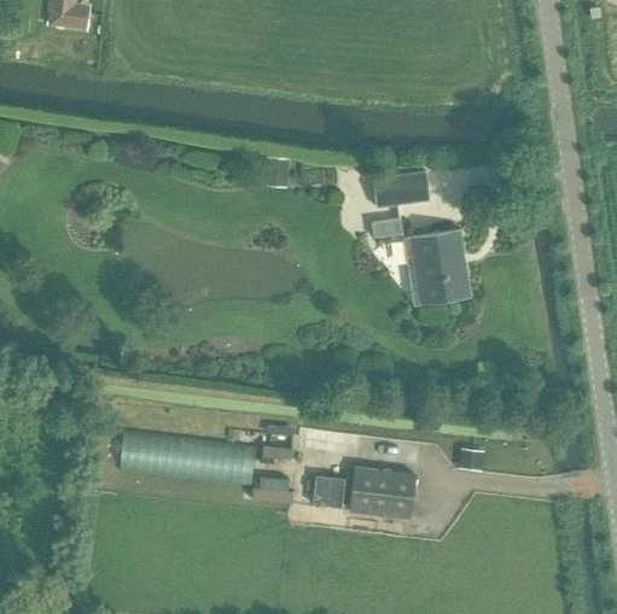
[(50,0),(47,23),(88,28),(92,4),(76,1),(76,0),(50,0)]
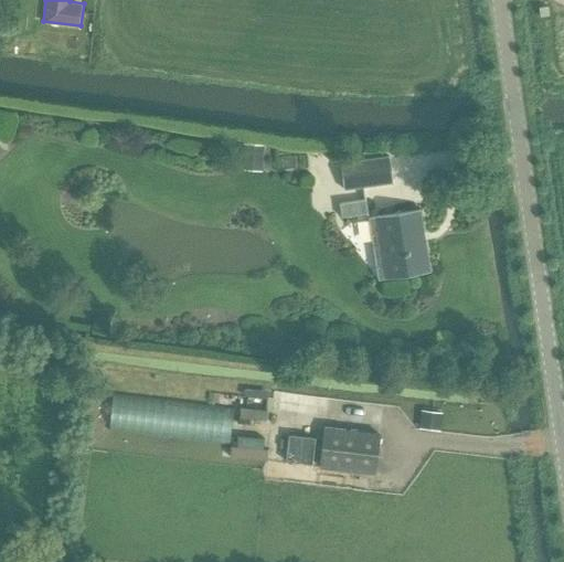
[(244,160),(259,161),(262,144),(246,142),(244,160)]
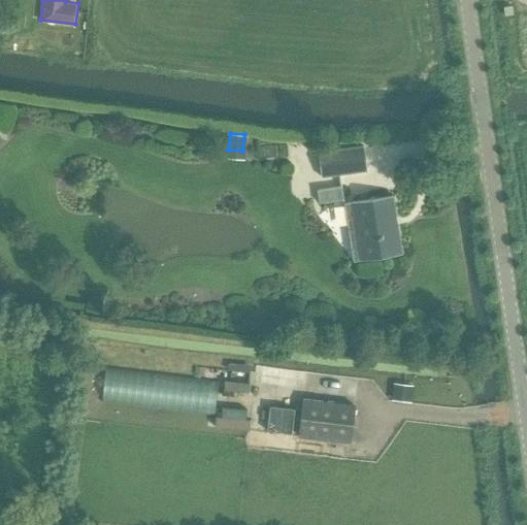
[(329,176),(366,171),(363,145),(329,150),(318,151),(322,177),(329,176)]
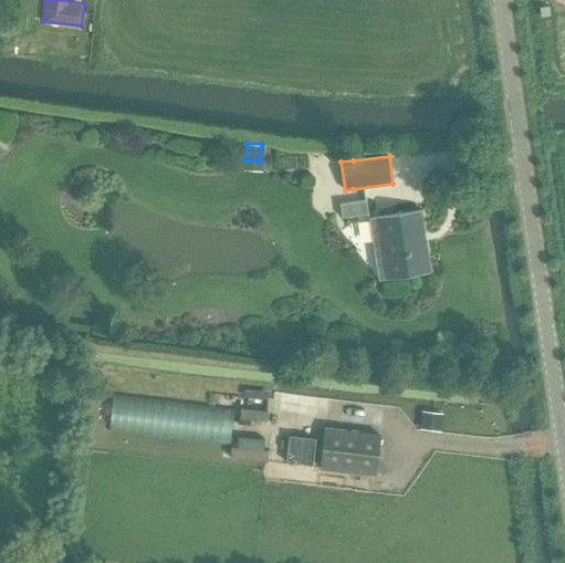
[(353,217),(369,216),(367,200),(341,204),(343,219),(353,217)]
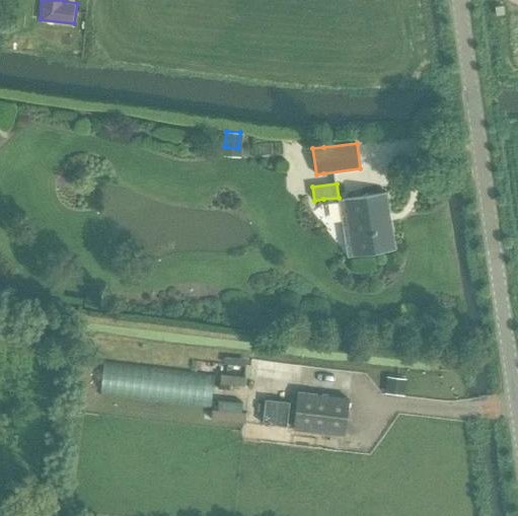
[(339,200),(347,255),(356,254),(393,248),(385,193),(339,200)]
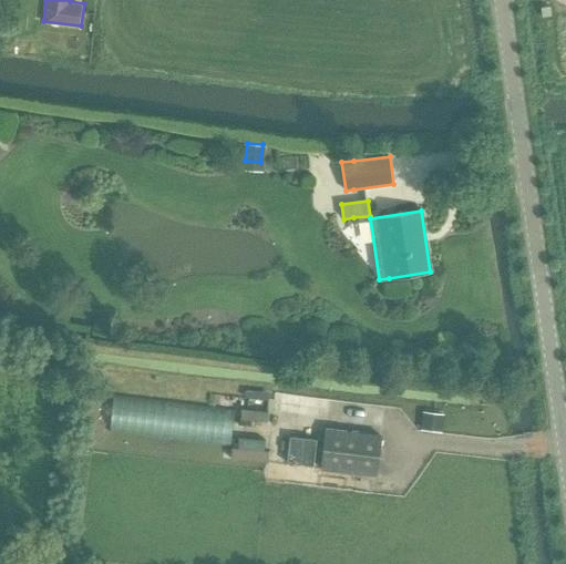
[(235,407),(212,403),(113,392),(109,430),(230,444),(233,420),(235,407)]
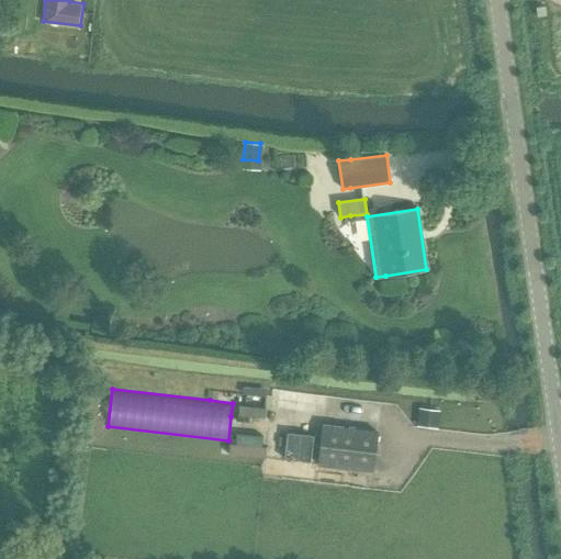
[(421,405),(418,421),(438,424),(440,407),(421,405)]
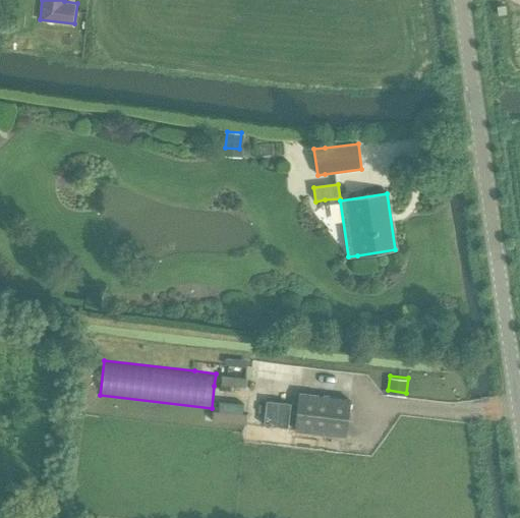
[(247,412),(242,412),(244,391),(220,389),(218,409),(214,409),(213,418),(246,421),(247,412)]
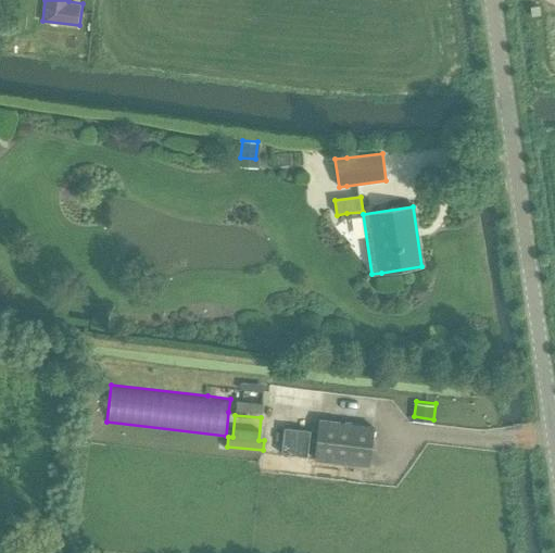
[(315,459),(370,465),(376,424),(319,417),(315,459)]
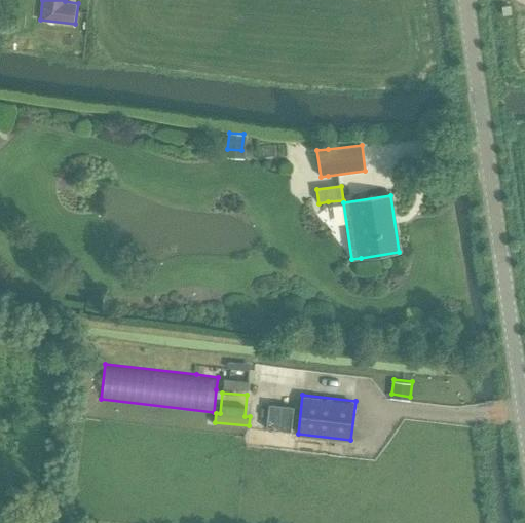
[(269,402),(266,426),(291,430),(294,405),(269,402)]
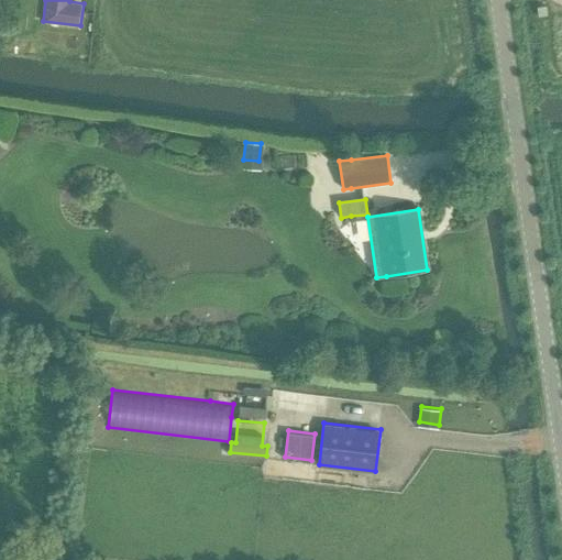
All buildings are outlined.
